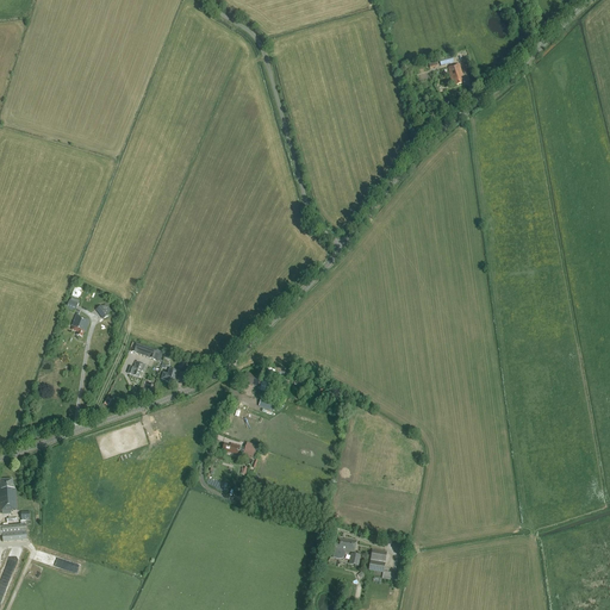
[(439,61),(441,67),(449,64),(449,62),(453,61),(452,56),(439,61)]
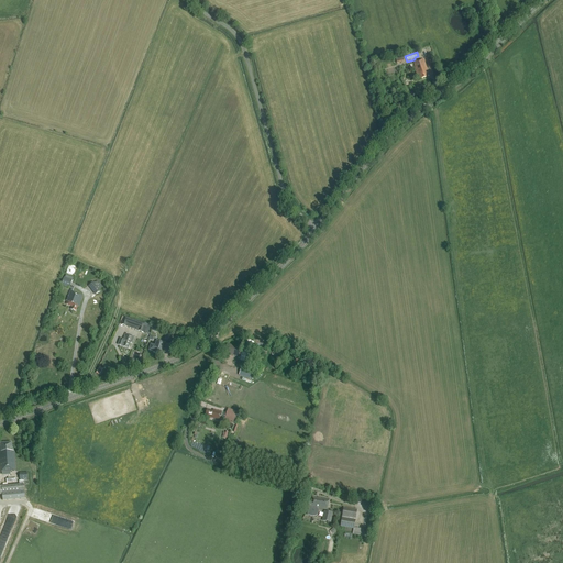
[(424,72),(427,70),(423,59),(414,63),(418,75),(420,75),(421,79),(427,77),(424,72)]
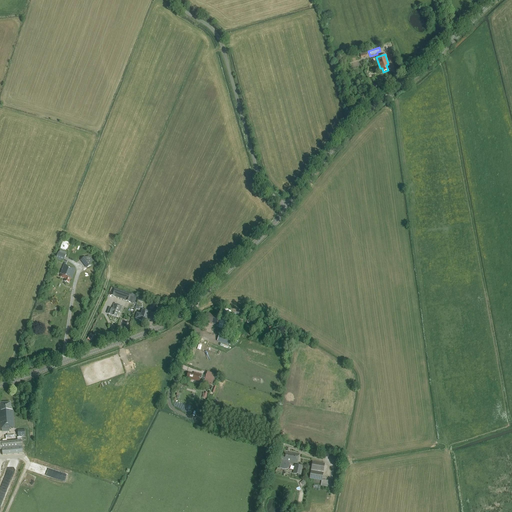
[(72,279),(75,269),(66,265),(67,261),(64,260),(65,255),(58,252),(56,259),(63,262),(64,262),(60,274),(61,274),(60,277),(65,279),(64,282),(69,283),(71,278),(72,279)]
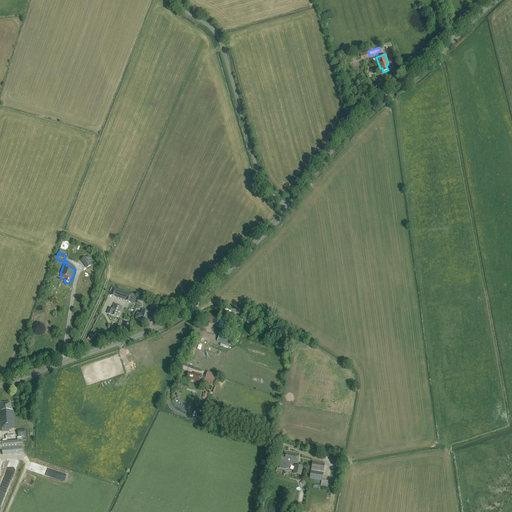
[(80,260),(86,268),(91,265),(91,264),(92,260),(92,259),(90,257),(89,256),(87,257),(85,257),(80,260)]
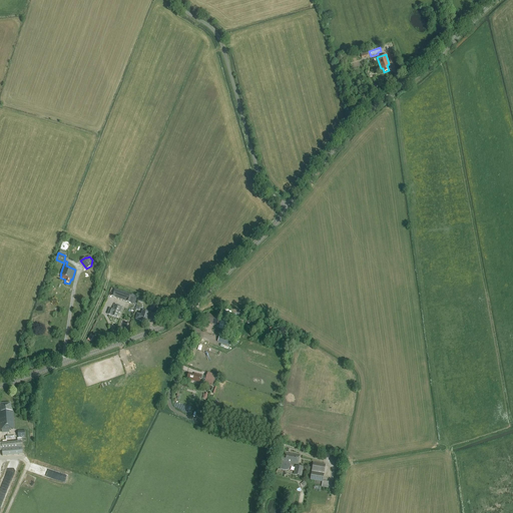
[(132,295),(113,289),(111,297),(130,303),(132,295)]
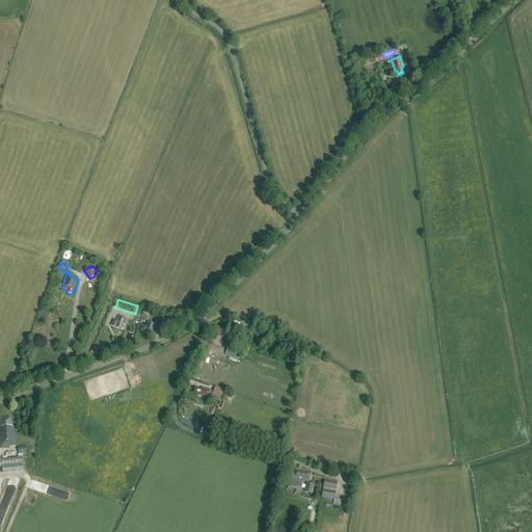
[(167,317),(157,314),(155,321),(165,324),(167,317)]
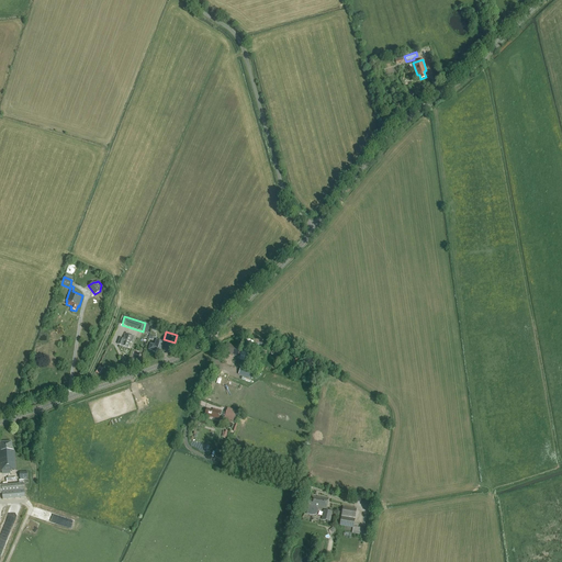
[(132,343),(134,336),(125,334),(123,339),(120,338),(117,345),(128,348),(131,343),(132,343)]
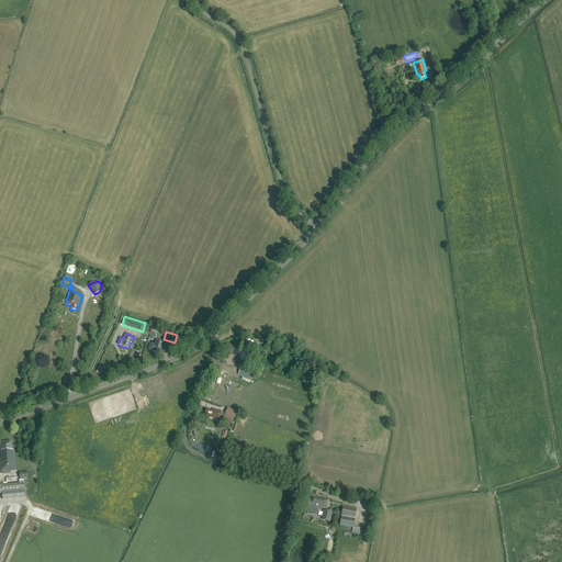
[(243,347),(248,349),(251,350),(254,343),(245,339),(243,347)]
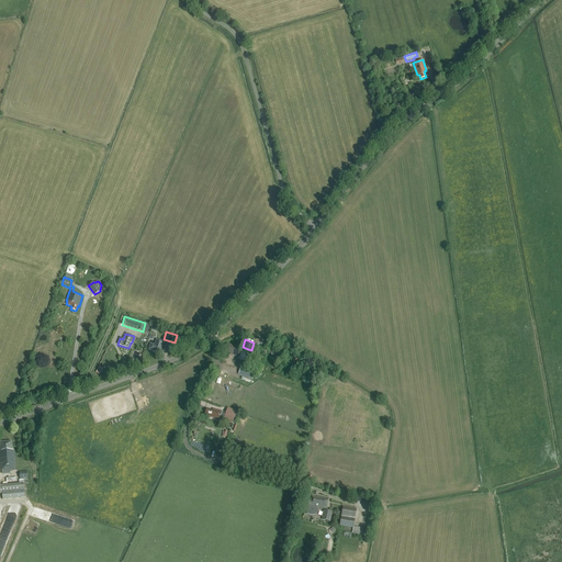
[(148,349),(153,351),(161,353),(165,343),(156,340),(155,345),(150,344),(148,349)]
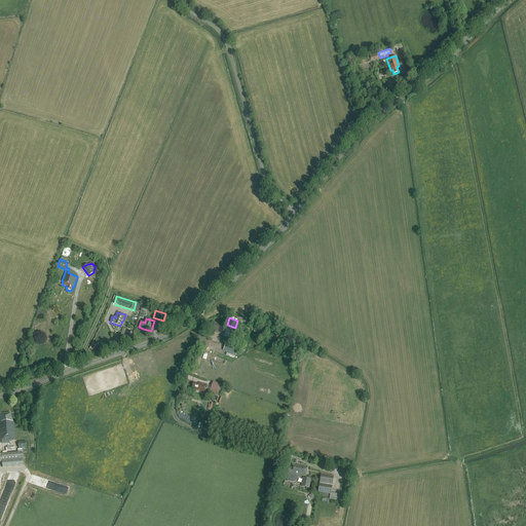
[(232,327),(227,325),(226,330),(224,329),(225,326),(213,322),(210,330),(223,334),(224,334),(224,336),(229,338),(232,327)]
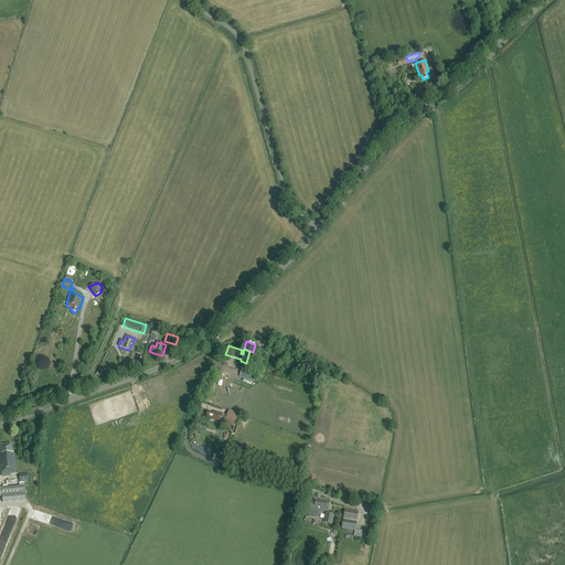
[(242,370),(240,376),(254,381),(256,374),(242,370)]
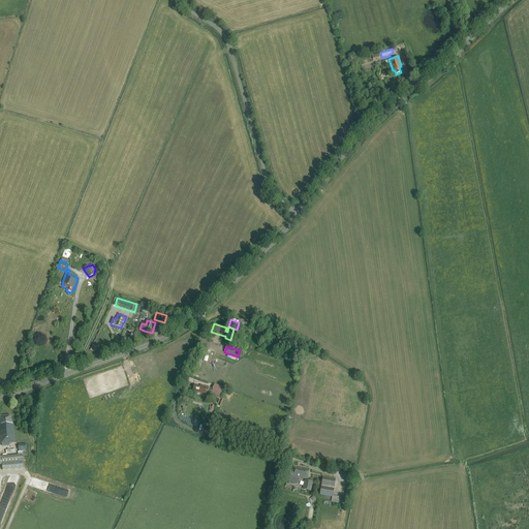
[(207,392),(211,393),(211,395),(219,398),(220,395),(222,391),(225,392),(226,389),(223,387),(214,384),(212,390),(208,389),(208,387),(200,385),(199,386),(194,385),(193,390),(195,391),(194,392),(206,395),(207,392)]
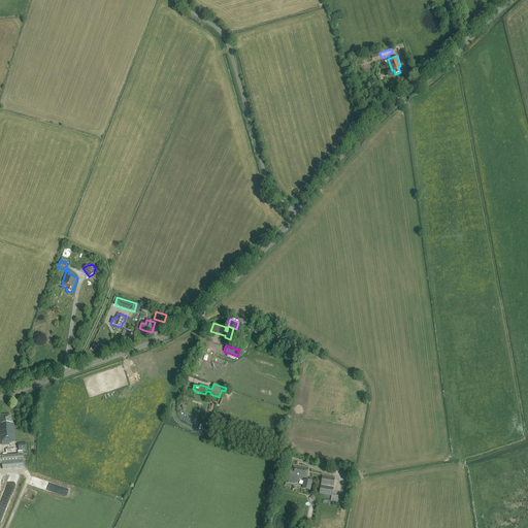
[(0,439),(0,442),(14,441),(13,423),(12,423),(12,421),(11,421),(11,415),(0,416),(1,424),(0,423),(0,439)]
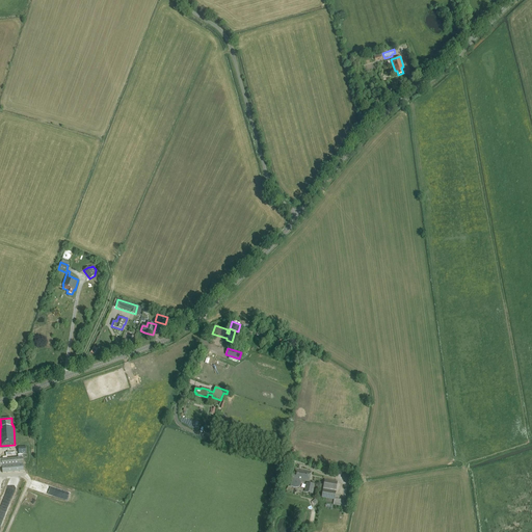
[(23,457),(2,459),(3,473),(24,472),(23,457)]
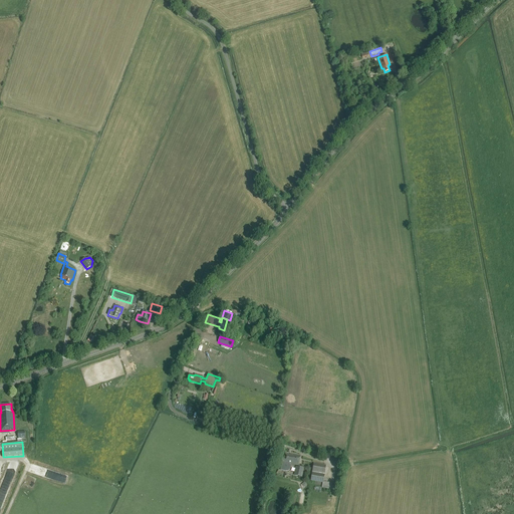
[(281,462),(282,462),(280,470),(286,471),(288,471),(290,470),(291,468),(291,465),(290,464),(298,466),(300,456),(293,455),(293,456),(285,454),(284,458),(282,458),(281,462)]
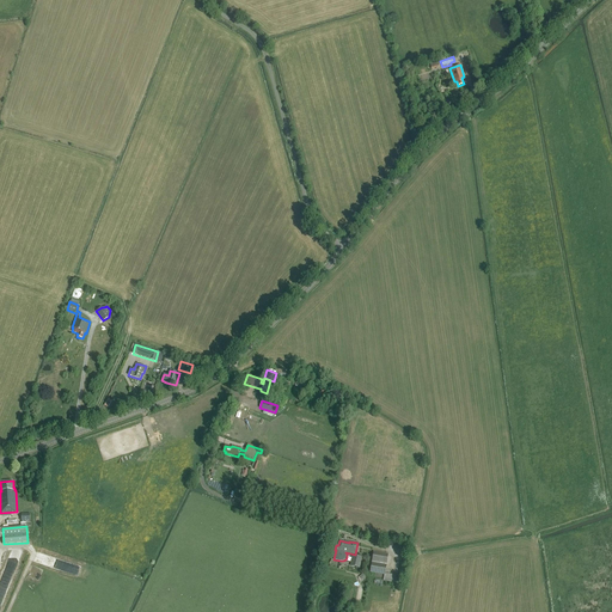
[(385,574),(389,555),(374,551),(371,573),(385,575),(385,574)]
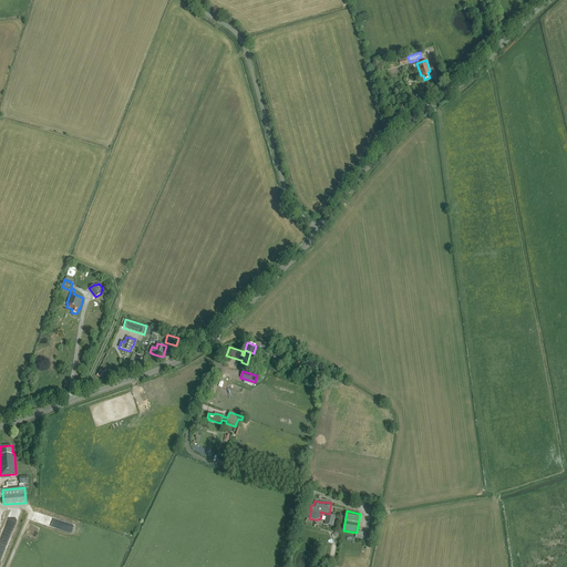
[(327,515),(325,524),(333,526),(336,516),(327,515)]
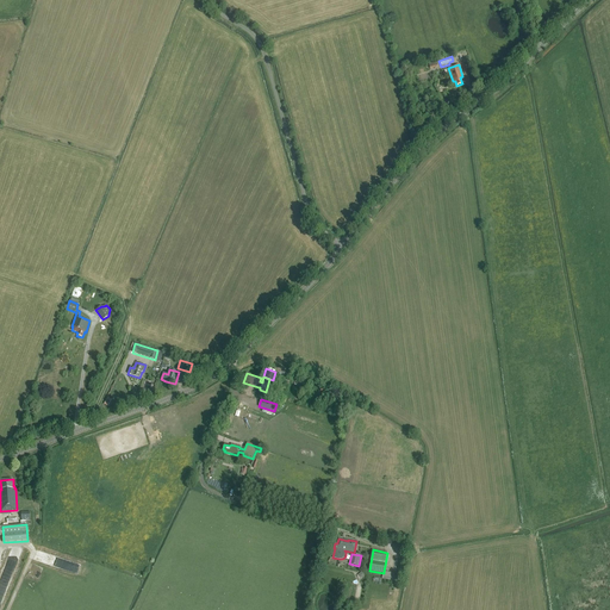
[(383,578),(396,580),(398,573),(384,571),(383,578)]
